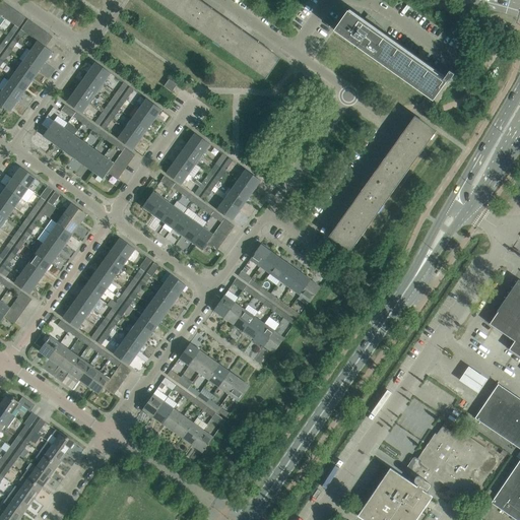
[(156,0),(176,14),(186,0),(156,0)]
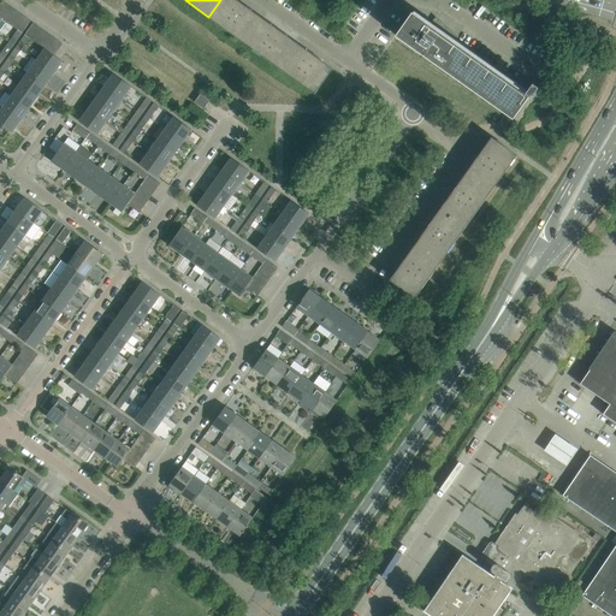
[(5,21),(13,9),(7,5),(0,15),(0,16),(3,18),(5,21)]
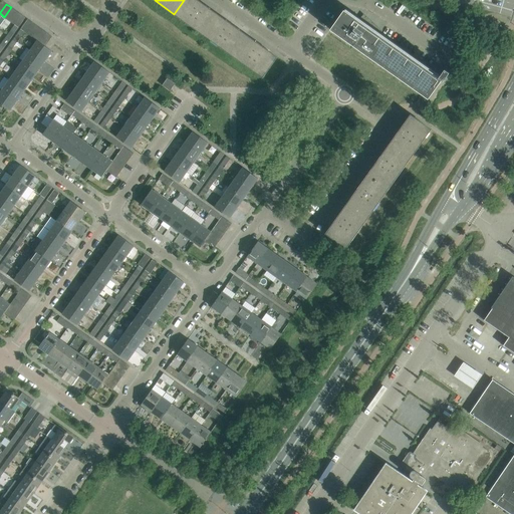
[(9,20),(16,10),(11,7),(4,17),(9,20)]
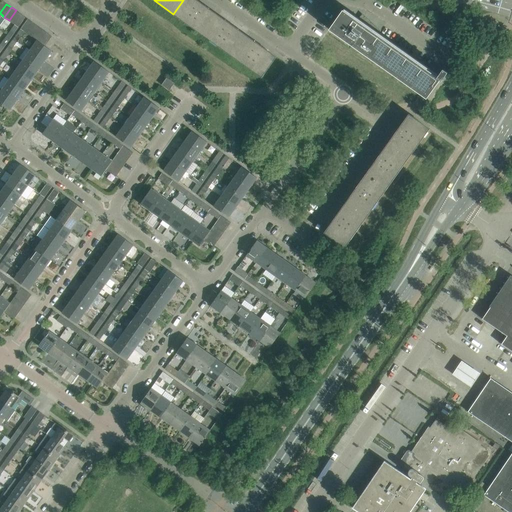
[(14,24),(21,14),(16,10),(9,20),(14,24)]
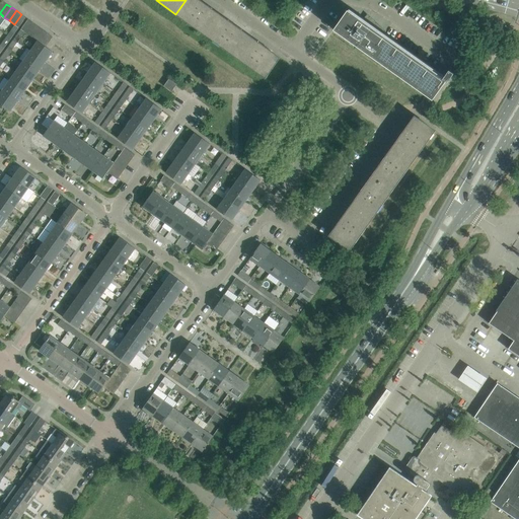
[(335,29),(358,47),(432,99),(445,81),(447,82),(453,74),(448,70),(443,78),(371,27),(374,23),(365,17),(362,21),(348,11),(335,29)]
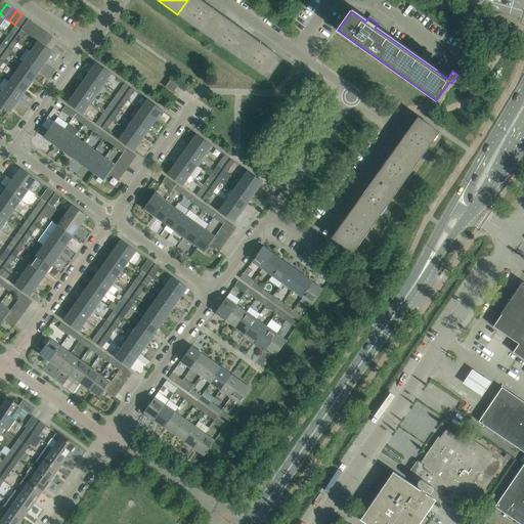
[(18,28),(26,17),(22,14),(14,25),(15,25),(18,28)]
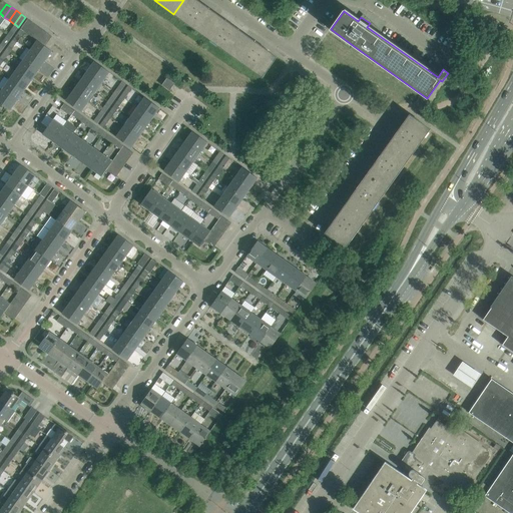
[(26,32),(33,23),(28,19),(21,29),(25,32),(26,32)]
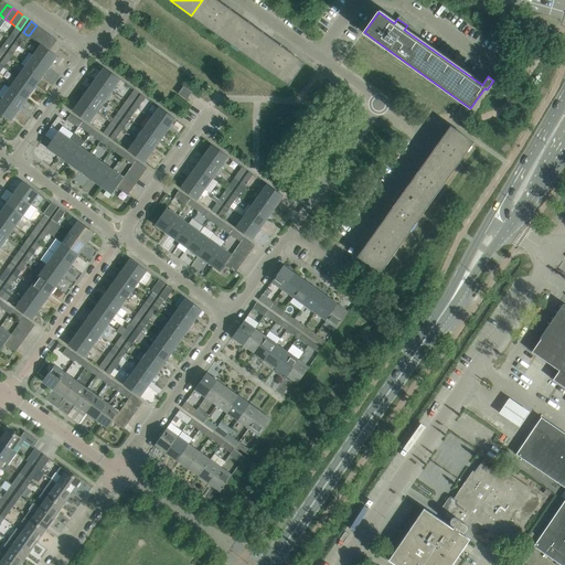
[(34,40),(41,29),(36,25),(29,35),(34,40)]
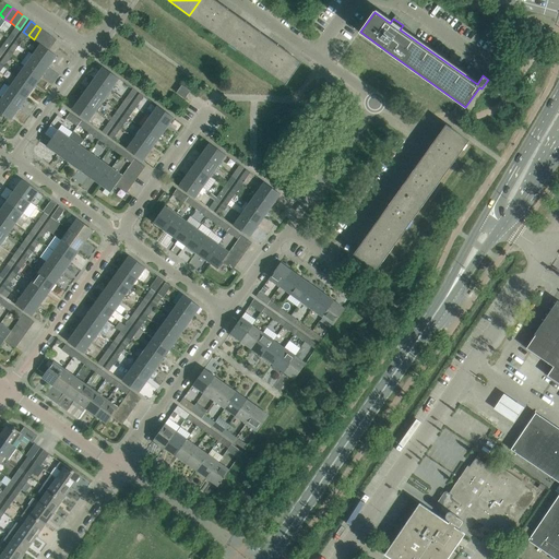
[(12,40),(20,30),(16,26),(9,37),(12,40)]
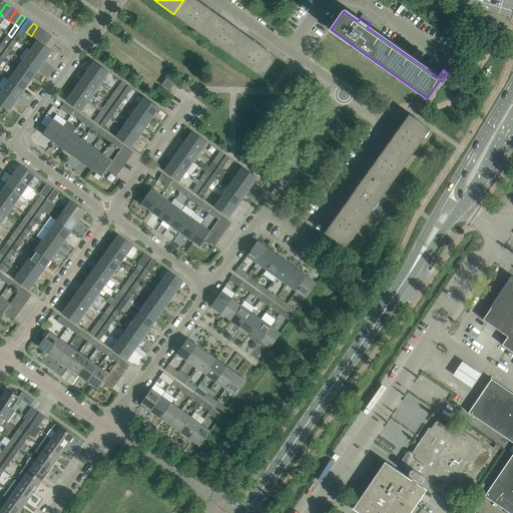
[(35,39),(42,29),(37,26),(31,36),(35,39)]
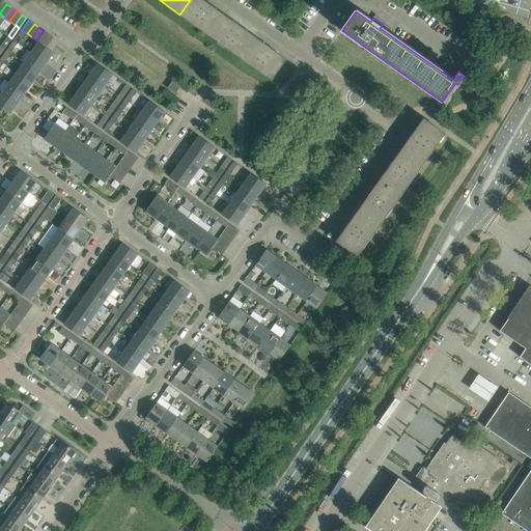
[(19,44),(26,33),(22,30),(15,40),(19,44)]
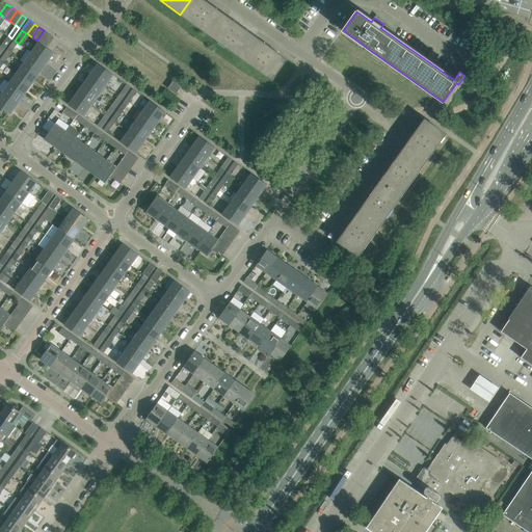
[(42,45),(49,34),(44,30),(36,41),(38,42),(42,45)]
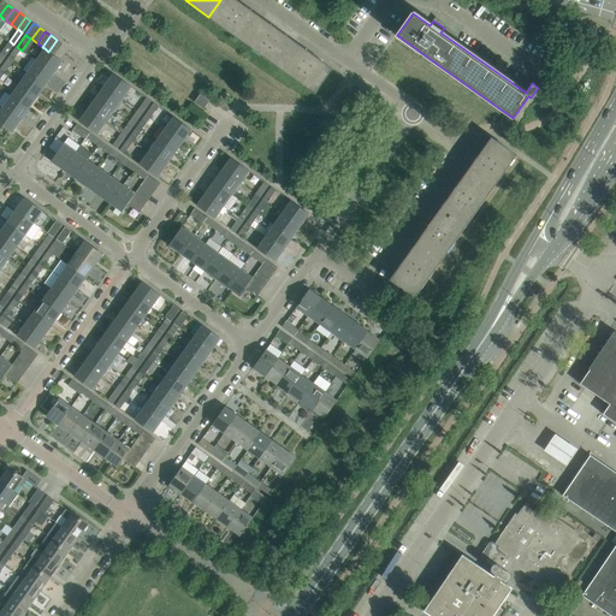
[(54,55),(63,43),(57,40),(48,52),(54,55)]
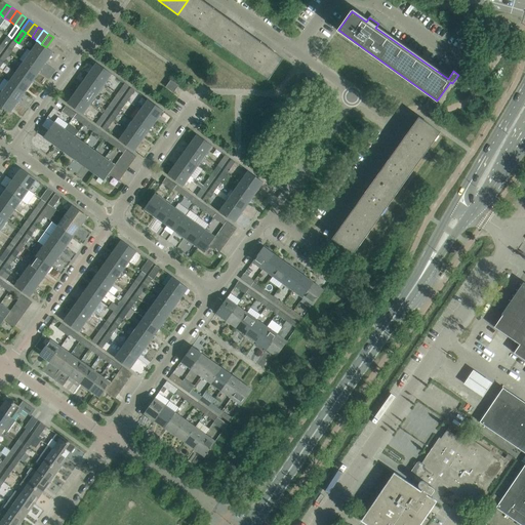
[(4,48),(11,38),(8,35),(1,45),(4,48)]
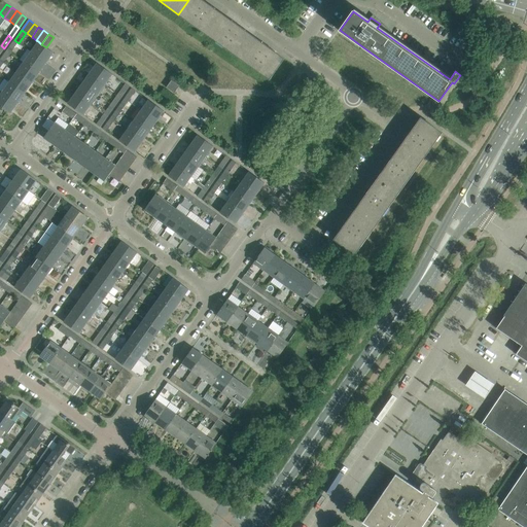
[(11,53),(19,43),(14,40),(7,50),(11,53)]
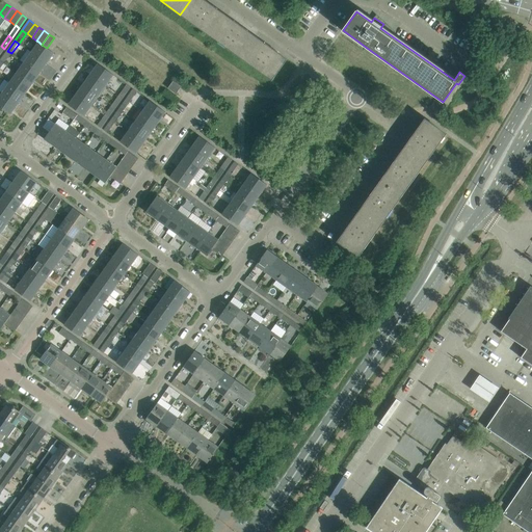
[(47,48),(42,45),(38,42),(31,52),(47,63),(54,53),(47,48)]
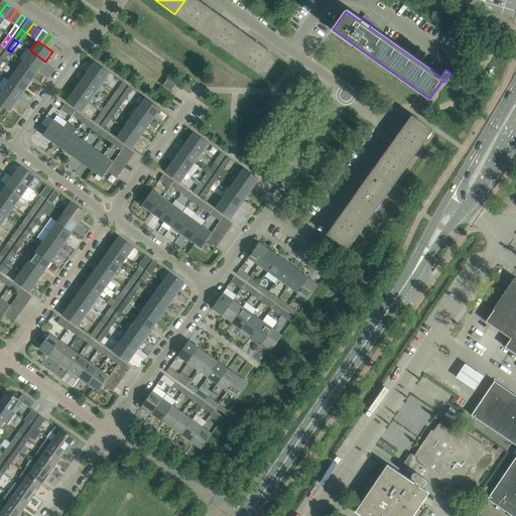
[(38,72),(45,61),(30,50),(27,48),(20,58),(23,60),(38,72)]
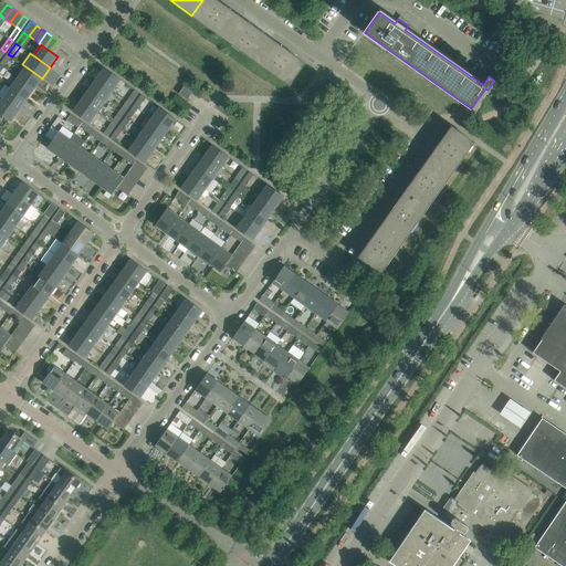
[(13,58),(12,56),(8,54),(0,63),(0,64),(4,67),(8,63),(9,63),(13,58)]
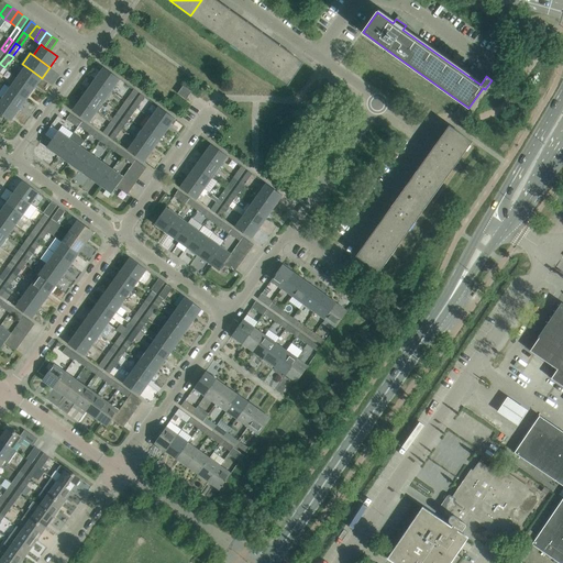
[(34,89),(42,78),(25,66),(18,77),(34,89)]
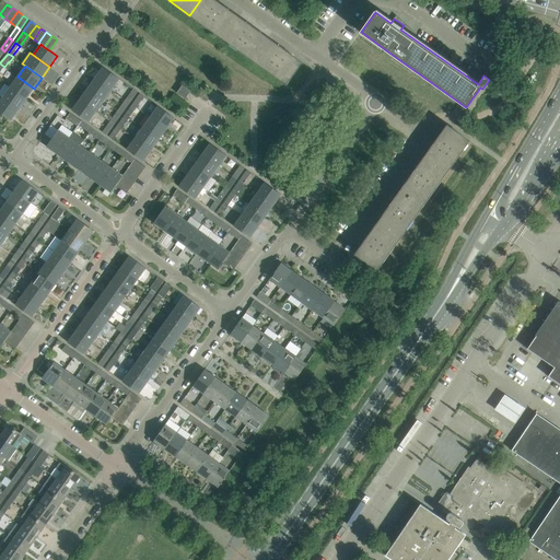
[(119,79),(103,67),(95,78),(112,90),(119,79)]
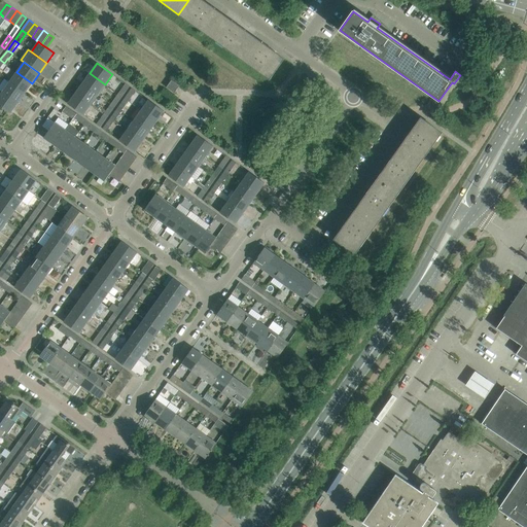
[(25,94),(32,83),(16,72),(9,82),(25,94)]
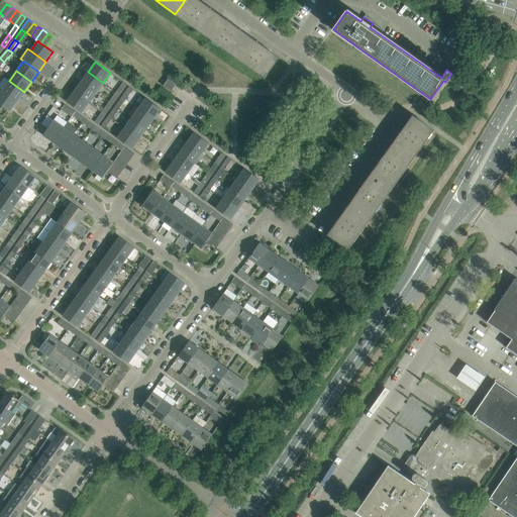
[(103,83),(88,72),(81,82),(96,93),(103,83)]
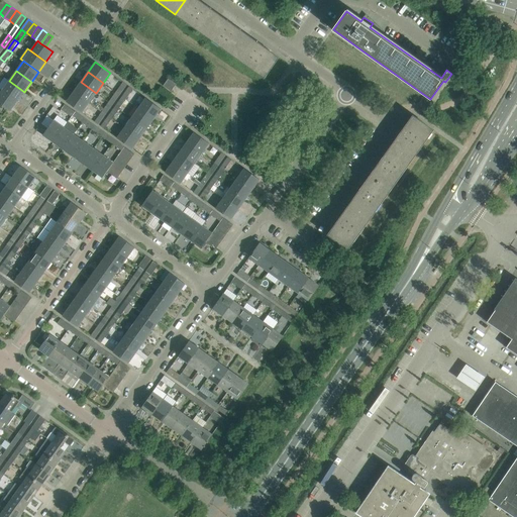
[(171,91),(177,84),(169,79),(164,86),(171,91)]
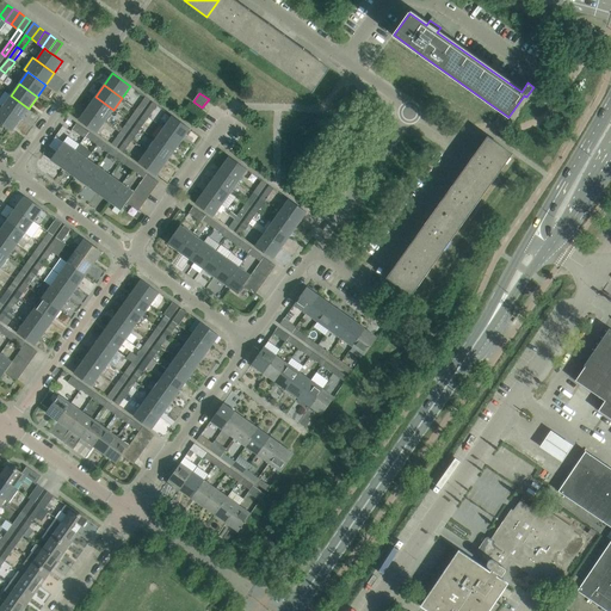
[(20,119),(29,109),(11,96),(2,107),(20,119)]
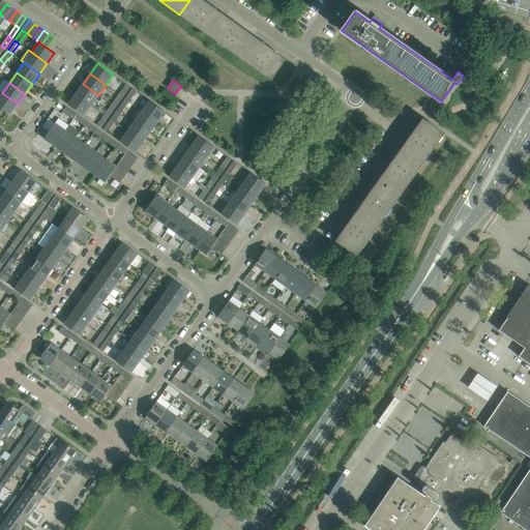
[(98,95),(83,84),(76,94),(91,106),(98,95)]
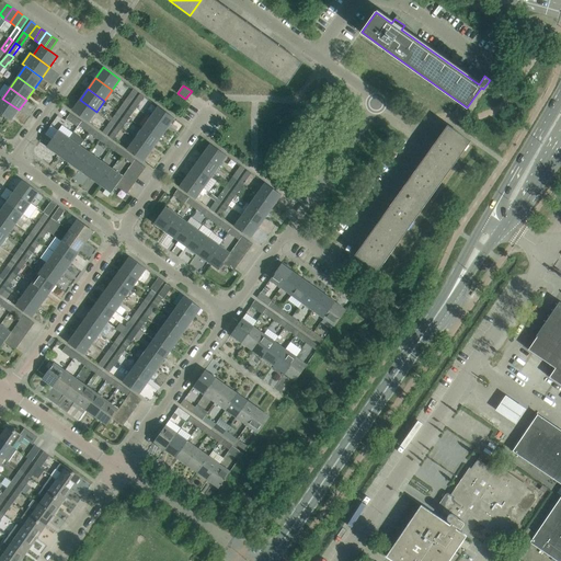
[(129,102),(137,91),(133,89),(125,100),(129,102)]
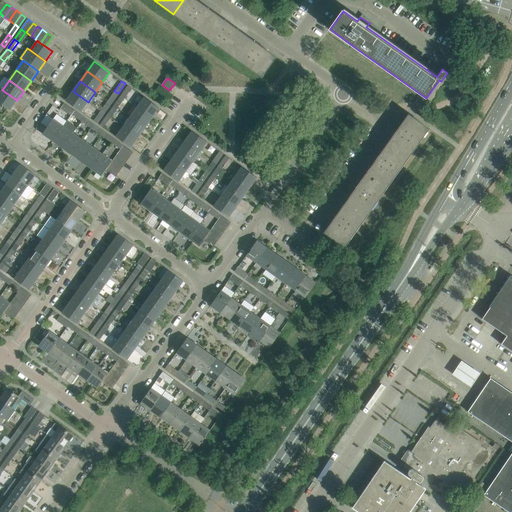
[(132,88),(128,85),(121,95),(125,98),(132,88)]
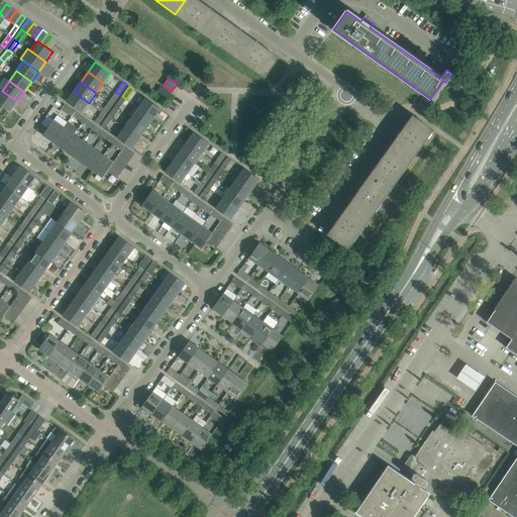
[(0,104),(10,111),(17,101),(2,91),(0,93),(0,104)]
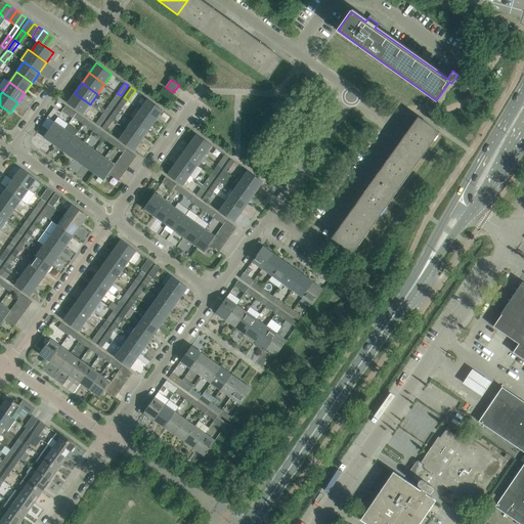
[(90,104),(75,93),(68,103),(83,115),(90,104)]
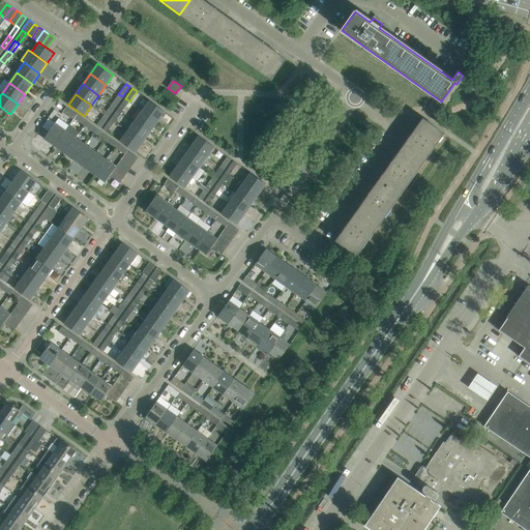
[(115,107),(122,96),(118,94),(111,105),(115,107)]
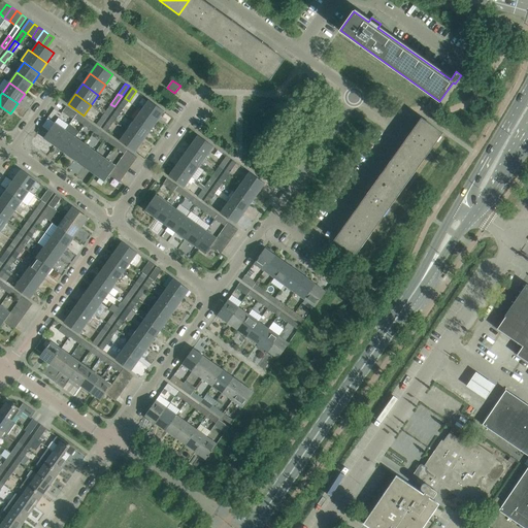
[(122,111),(129,101),(125,98),(118,108),(122,111)]
